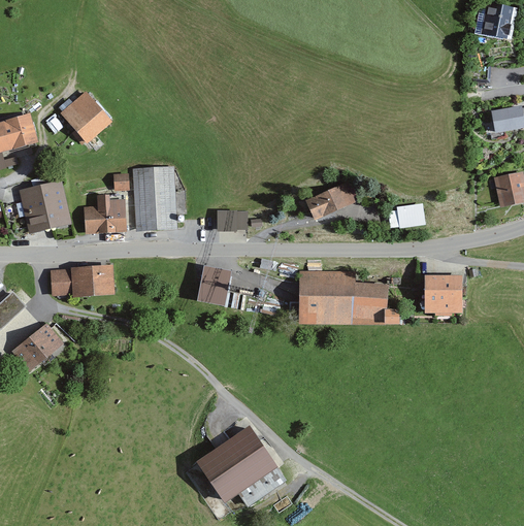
[(513,39),(517,7),(487,2),(486,5),(476,3),(470,37),(500,43),(501,37),(513,39)]
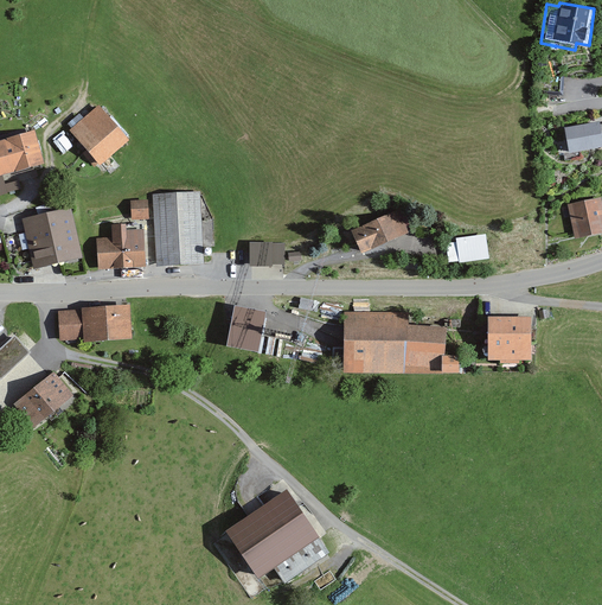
[(97,104),(70,128),(100,164),(128,140),(97,104)]
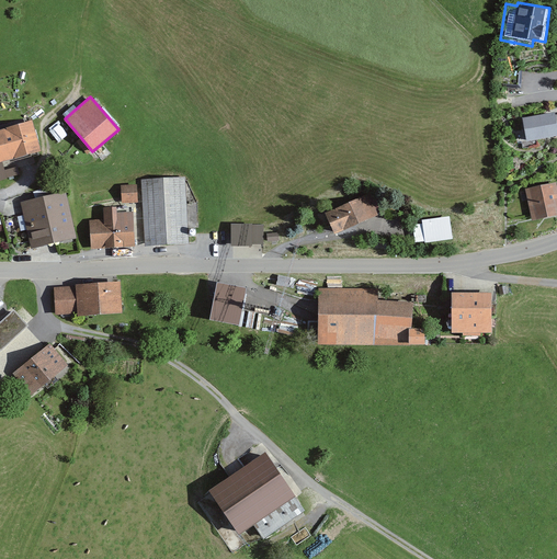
[(555,110),(521,115),(525,144),(556,138),(556,114),(556,115),(555,110)]
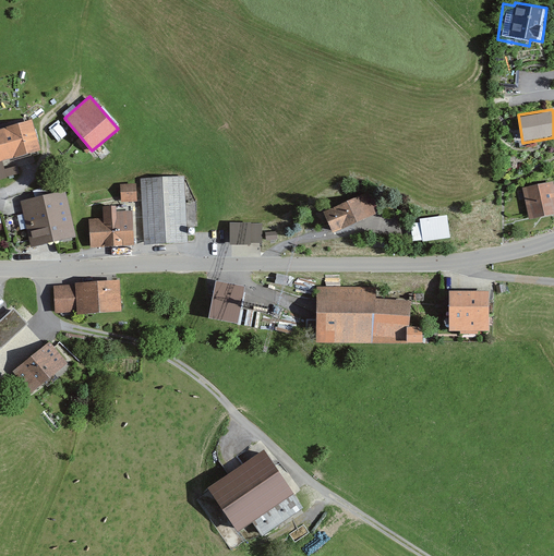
[(32,119),(0,128),(0,160),(40,149),(32,119)]
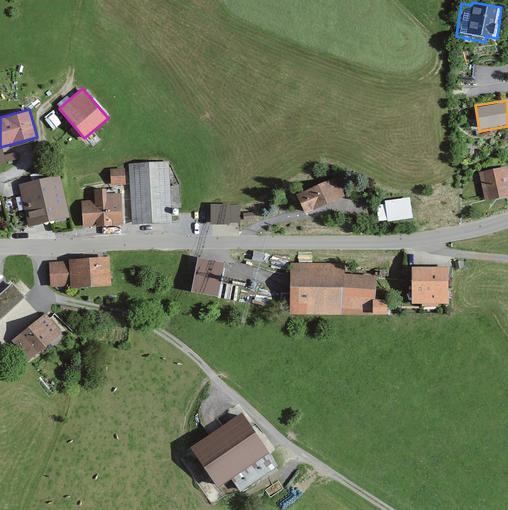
[(166,161),(127,163),(131,224),(170,221),(166,161)]
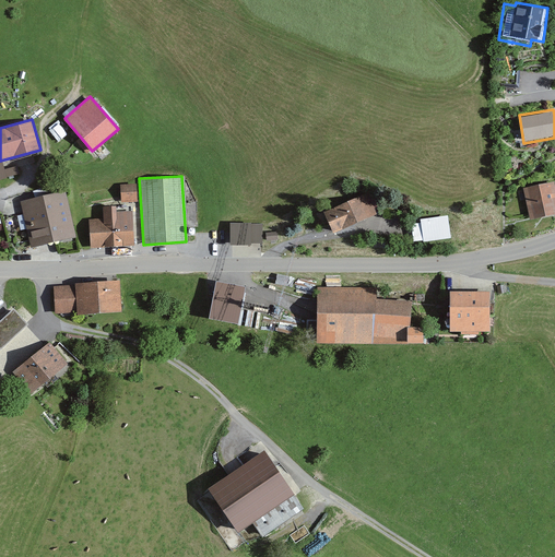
[(554,180),(523,187),(531,220),(554,214),(554,180)]
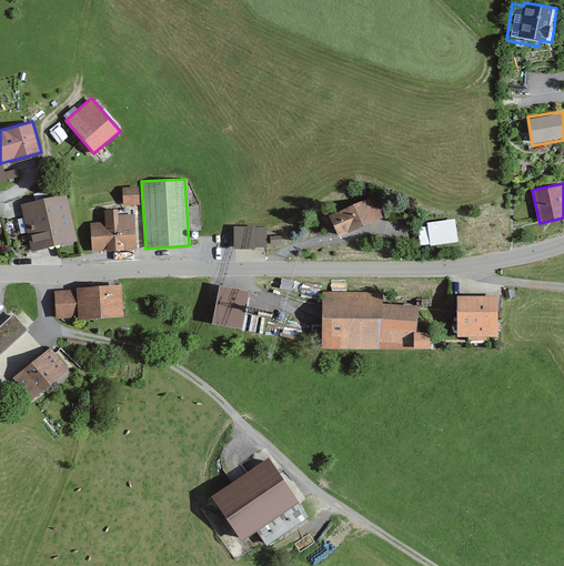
[(138,187),(121,188),(121,206),(138,205),(138,187)]
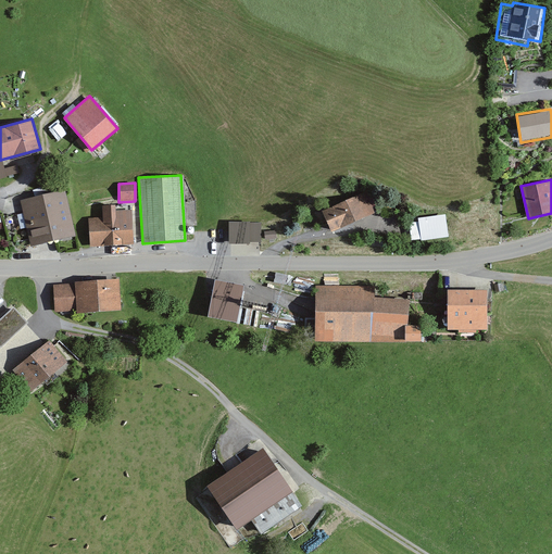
[(64,190),(19,199),(30,247),(74,235),(64,190)]
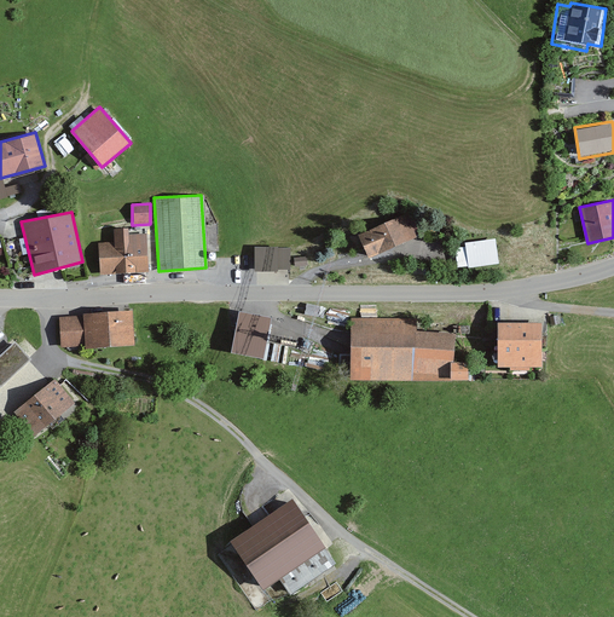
[(400,213),(355,232),(365,255),(411,236),(400,213)]
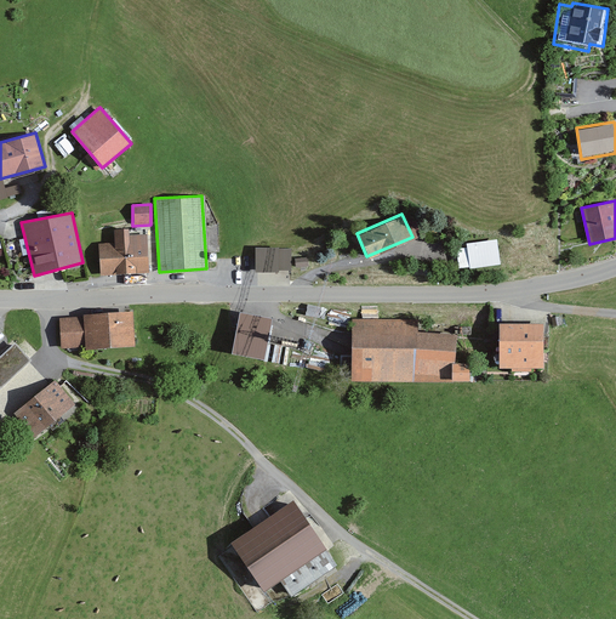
[(112,242),(97,243),(98,276),(148,273),(147,234),(127,236),(127,230),(112,231),(112,242)]
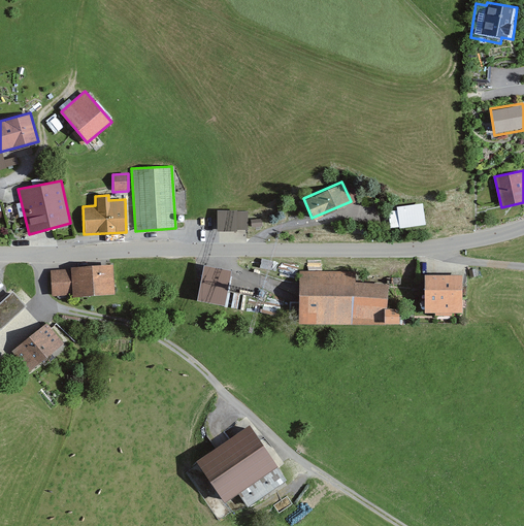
[(421,222),(419,202),(393,204),(396,225),(421,222)]
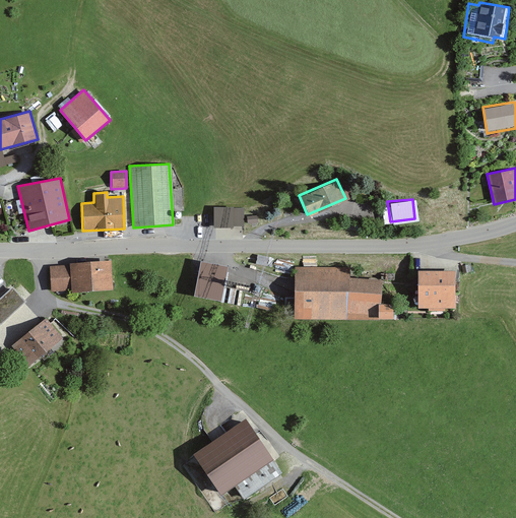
[(242,207),(212,208),(213,228),(243,227),(242,207)]
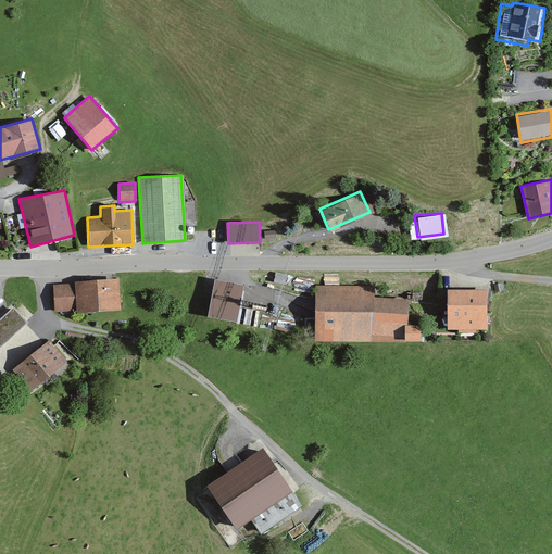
[(245,286),(215,280),(208,317),(237,324),(245,286)]
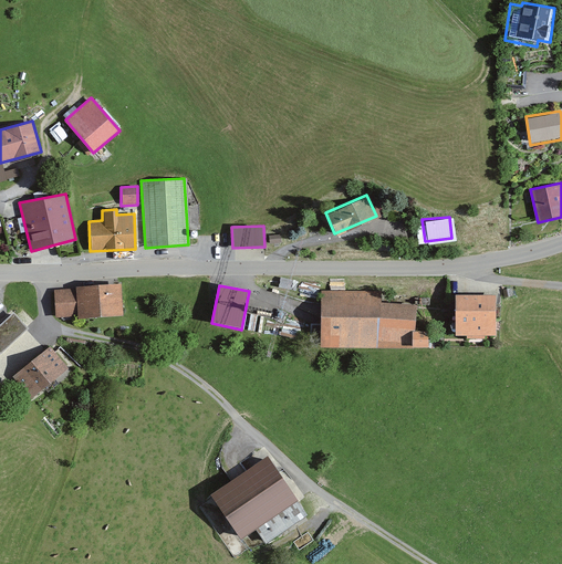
[(121,286),(51,290),(53,319),(122,315),(121,286)]
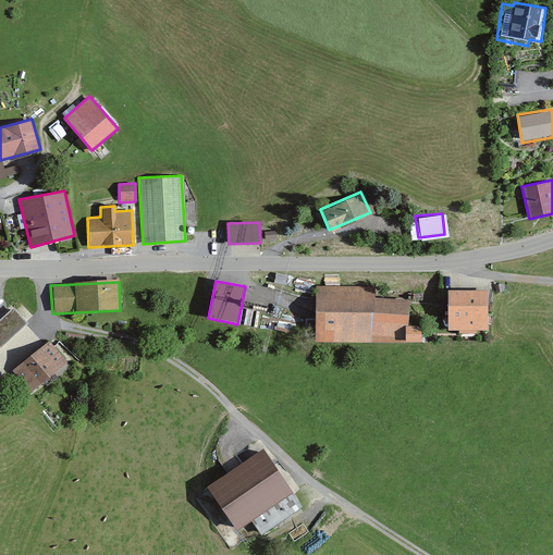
[(373,288),(316,288),(316,341),(425,342),(425,327),(412,327),(413,299),(373,298),(373,288)]
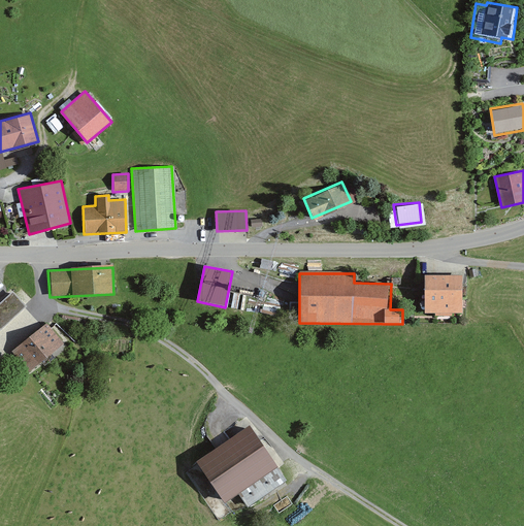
[(464,276),(426,275),(425,316),(463,316),(464,276)]
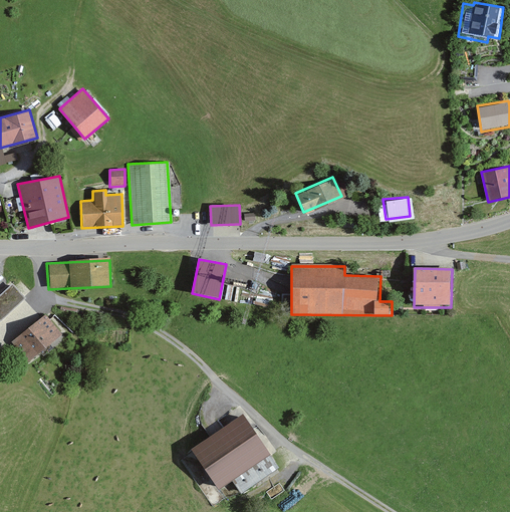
[(0,313),(20,295),(9,283),(0,291),(0,313)]
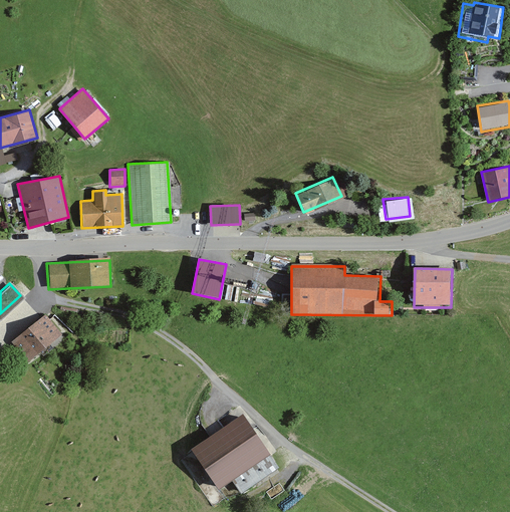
[(45,315),(14,340),(30,359),(61,334),(45,315)]
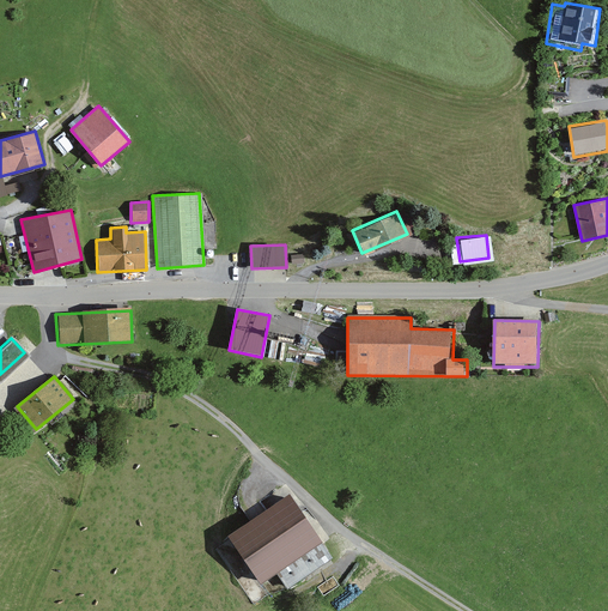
[(291,495),(230,538),(262,585),(323,540),(291,495)]
